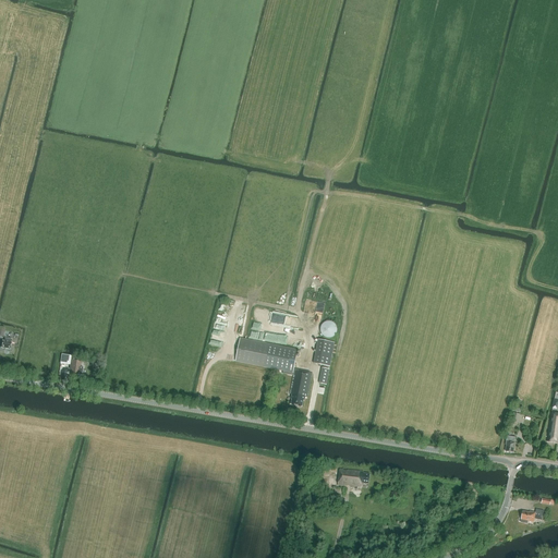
[(337,332),(337,330),(337,327),(336,325),(334,323),(331,322),(329,322),(326,322),(324,323),(322,325),(320,327),(320,330),(320,332),(322,335),(324,337),(326,338),(329,338),(331,338),(334,337),(336,335),(337,332)]
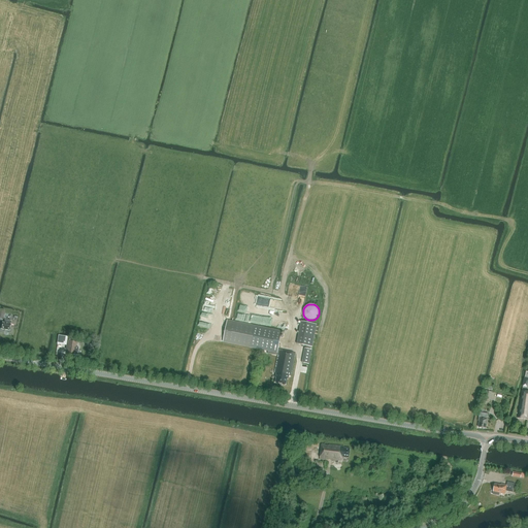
[(10,322),(5,321),(5,319),(3,319),(2,323),(1,329),(9,331),(10,324),(10,322)]
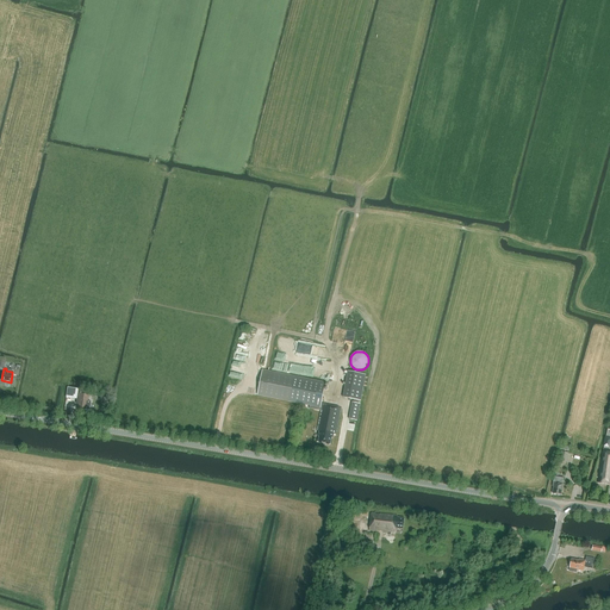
[(336,435),(341,409),(321,404),(325,384),(262,371),(257,394),(310,405),(309,409),(322,411),(317,431),(319,431),(318,437),(319,437),(318,443),(330,446),(331,439),(332,439),(334,435),(336,435)]
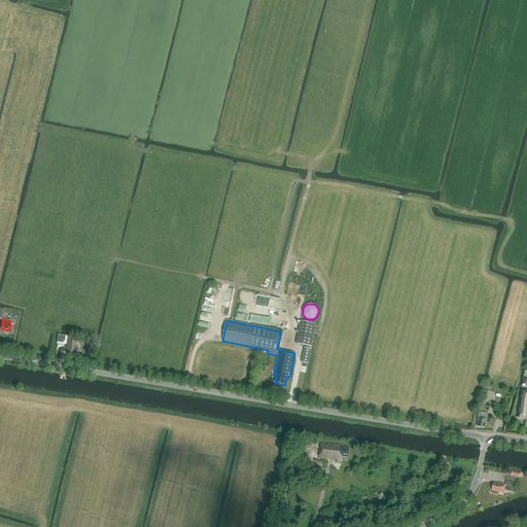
[(301,321),(296,343),(312,346),(316,324),(301,321)]
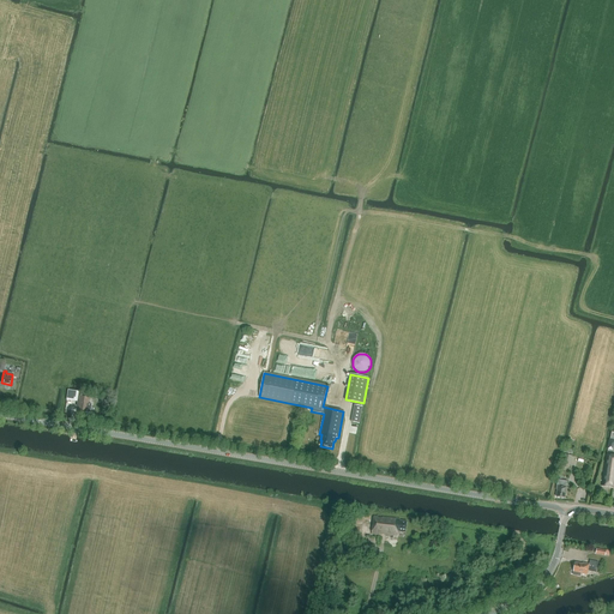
[(90,411),(90,407),(88,407),(90,398),(78,396),(77,405),(79,405),(78,413),(85,414),(85,410),(90,411)]
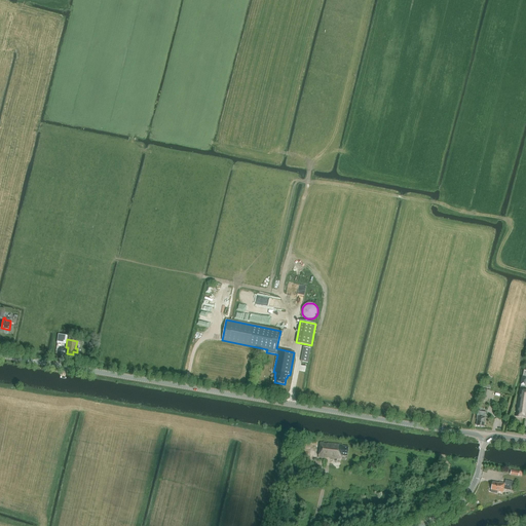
[(305,346),(303,361),(309,363),(312,347),(305,346)]
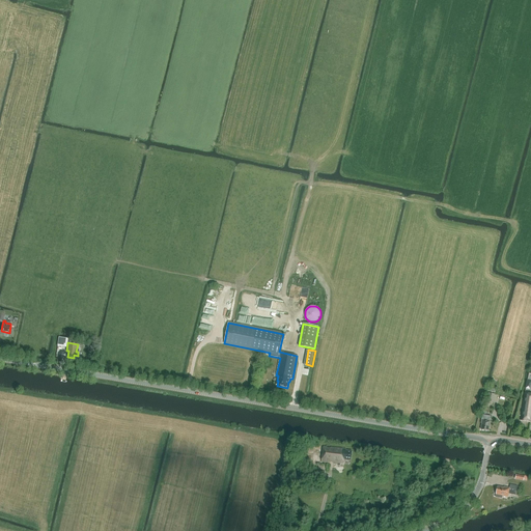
[(486,403),(493,404),(495,394),(488,393),(486,403)]
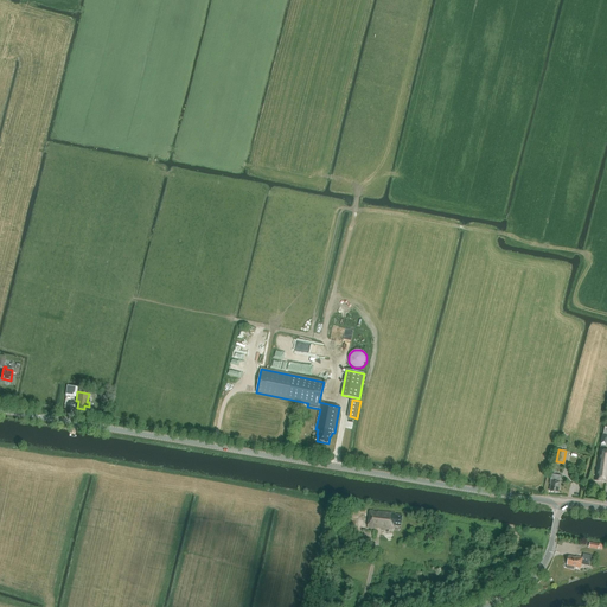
[(606,481),(606,451),(599,449),(594,480),(606,481)]
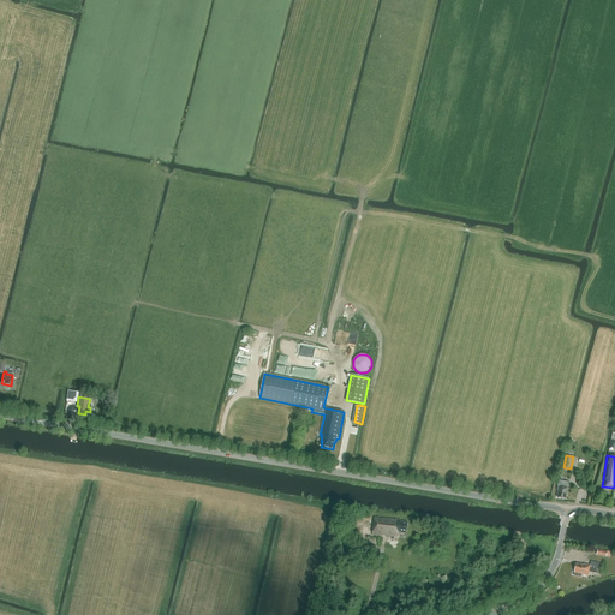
[(557,487),(557,490),(559,490),(557,497),(566,499),(568,488),(567,488),(568,485),(568,482),(559,481),(557,487)]
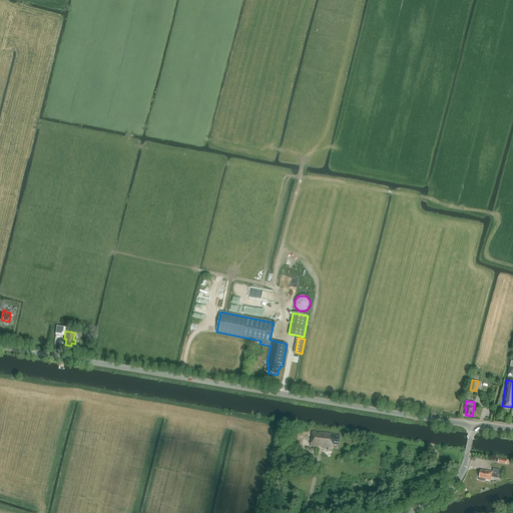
[(334,434),(313,431),(311,447),(327,449),(327,450),(329,450),(329,448),(332,448),(333,444),(339,445),(340,436),(334,435),(334,434)]
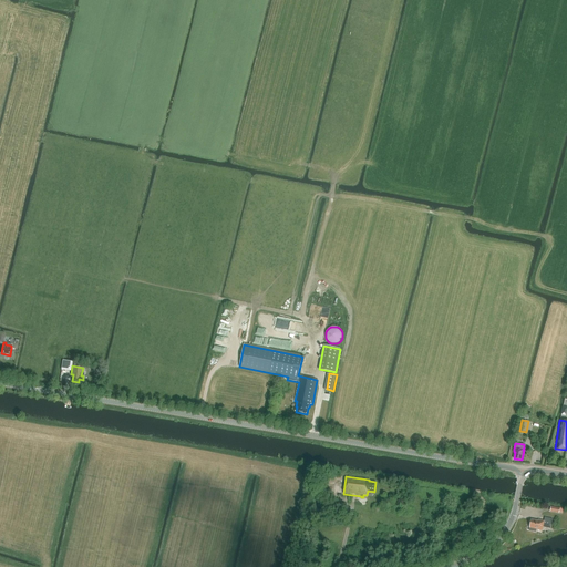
[(323,487),(322,490),(322,495),(331,496),(332,488),(323,487)]
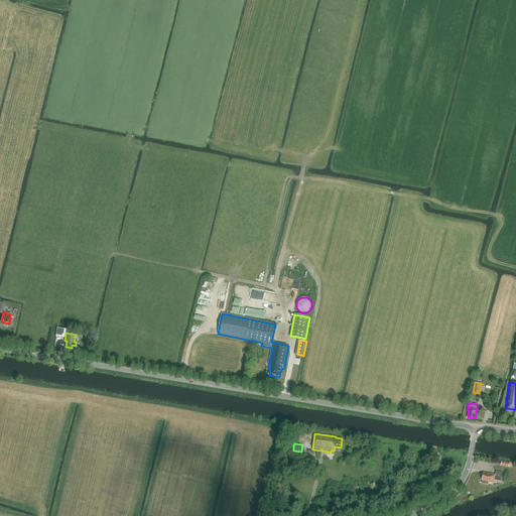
[(501,482),(501,478),(503,473),(495,471),(495,474),(489,473),(489,475),(483,473),(481,480),(487,482),(493,483),(494,480),(501,482)]
